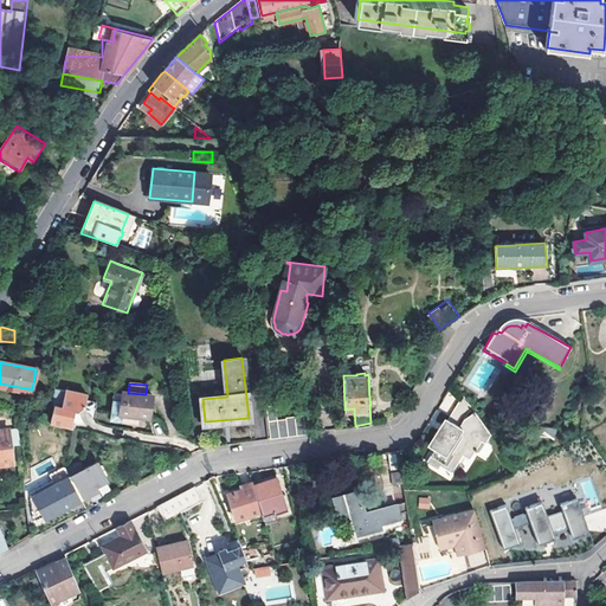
[(55,405),(50,423),(71,427),(73,420),(71,420),(75,410),(78,411),(84,406),(86,394),(65,389),(62,406),(55,405)]
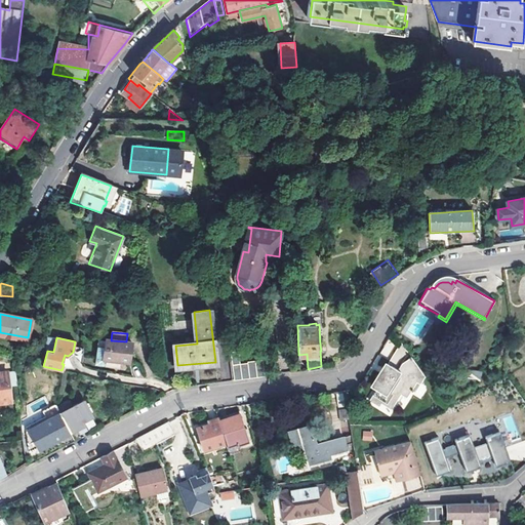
[(130,342),(126,341),(111,340),(106,340),(105,348),(104,354),(93,353),(93,359),(129,362),(130,342)]
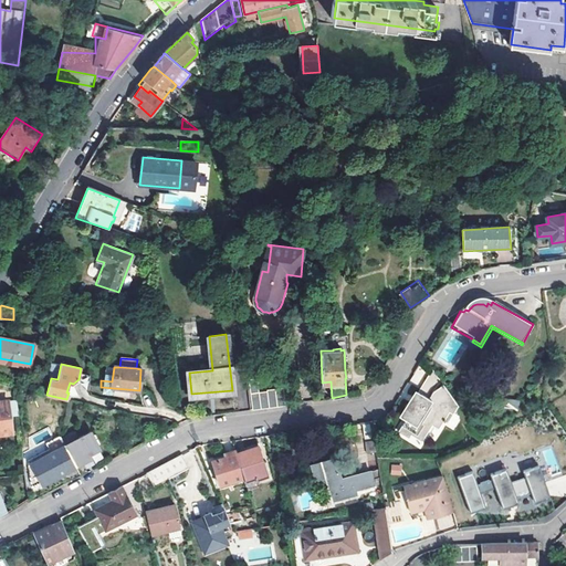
[(460,409),(432,367),(409,404),(412,406),(399,429),(409,436),(411,432),(422,439),(432,422),(439,427),(444,419),(446,420),(447,418),(446,417),(450,409),(460,409)]
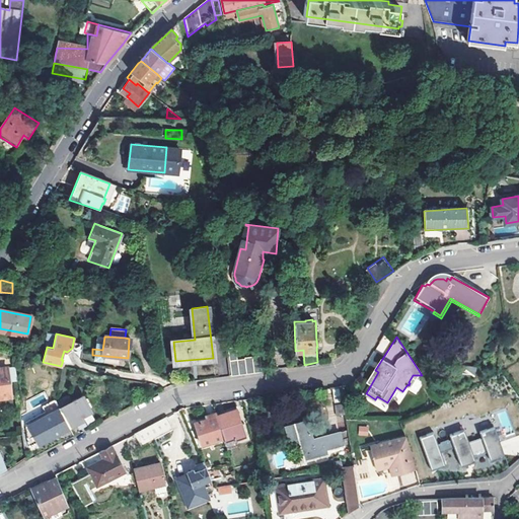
[(227,351),(229,375),(260,371),(255,346),(227,351)]
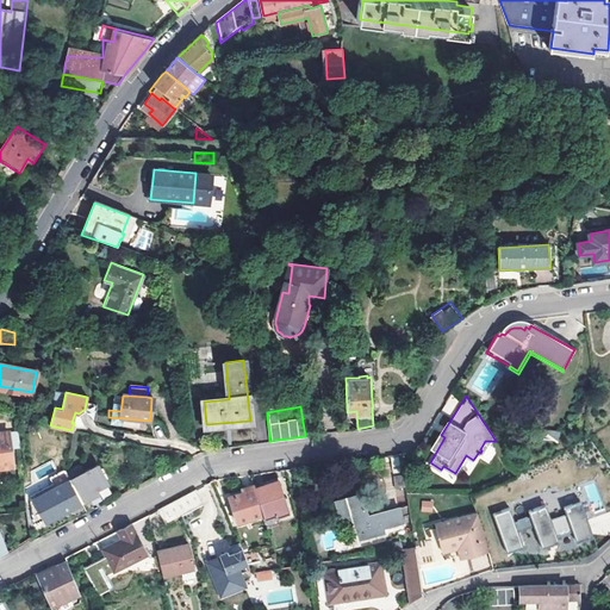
[(19,448),(18,429),(0,431),(0,467),(12,466),(10,449),(19,448)]
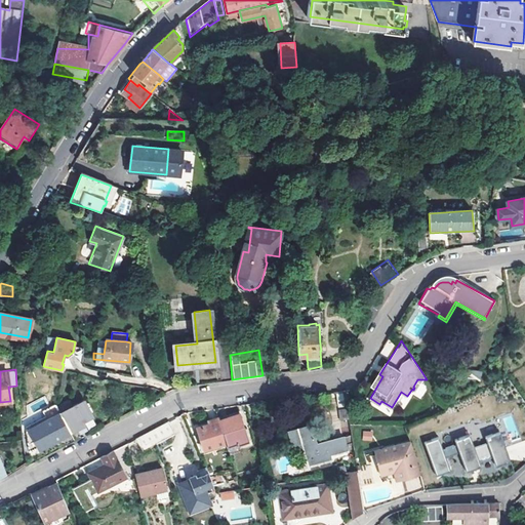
[(413,394),(419,399),(428,389),(421,384),(413,394)]
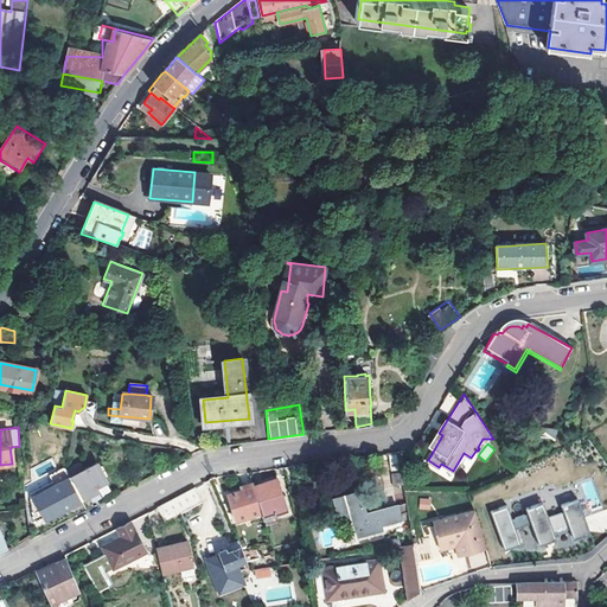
[(10,447),(12,464),(21,462),(19,446),(10,447)]
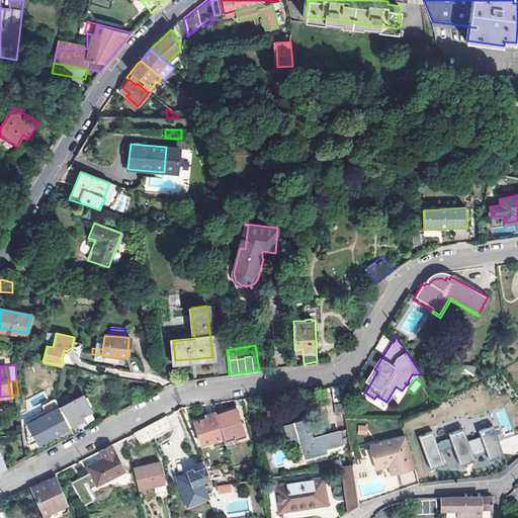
[(341,385),(332,387),(335,415),(345,413),(341,385)]
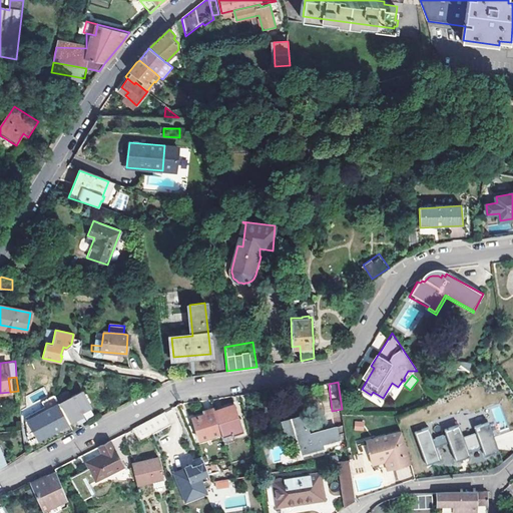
[(55,396),(67,422),(75,418),(77,423),(83,420),(79,412),(90,406),(82,390),(67,398),(64,391),(55,396)]
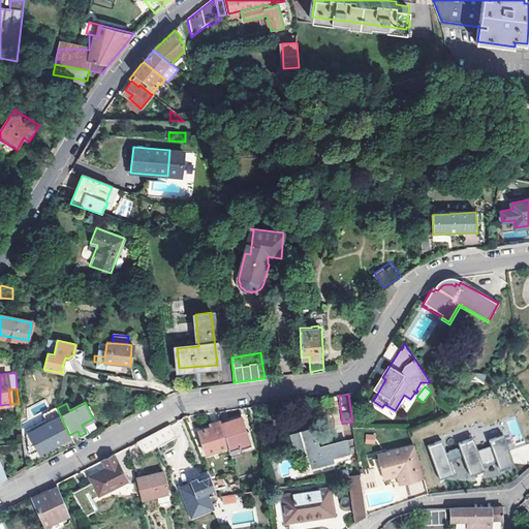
[(39,450),(69,435),(57,408),(57,406),(31,418),(36,428),(30,431),(39,450)]
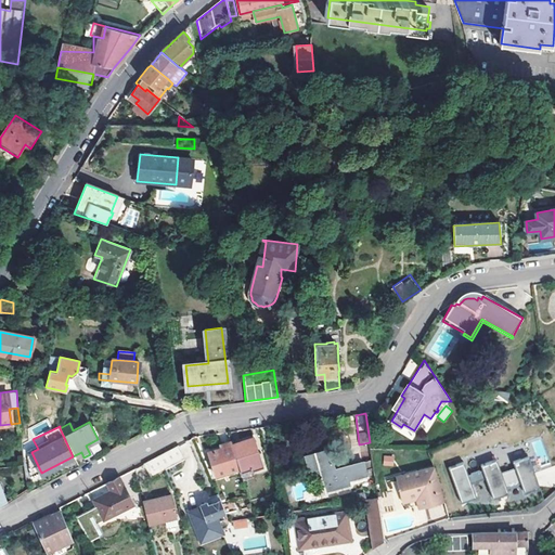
[(254,438),(232,444),(240,468),(241,474),(250,472),(249,468),(262,464),(254,438)]
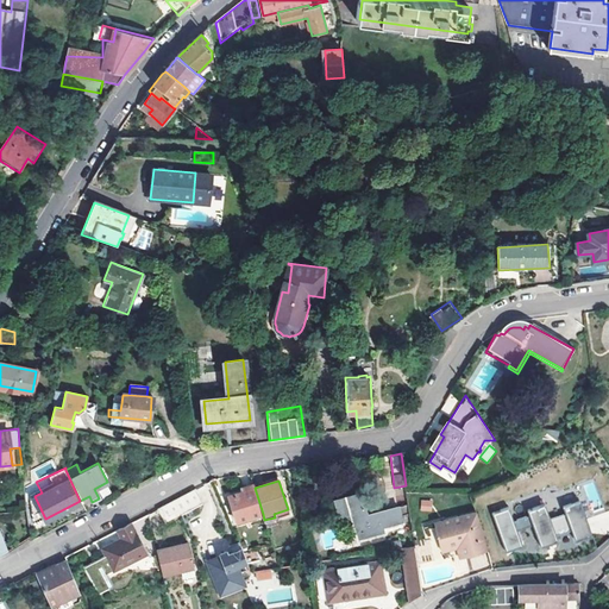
[(202,484),(157,509),(165,523),(211,500),(202,484)]
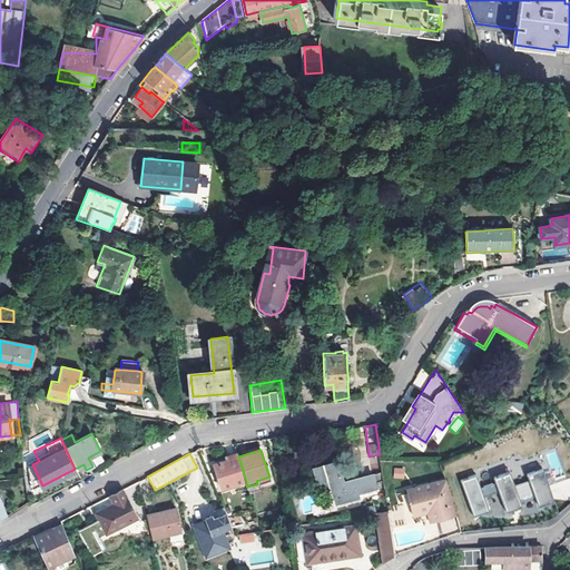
[(238,457),(237,453),(226,457),(227,460),(214,463),(223,488),(246,481),(238,457)]
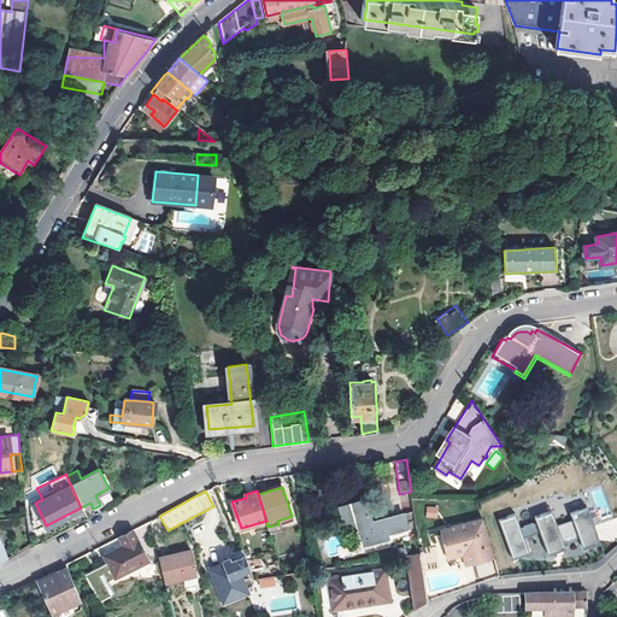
[(365,500),(339,509),(342,522),(353,519),(362,547),(389,540),(388,535),(406,530),(401,515),(371,523),(365,500)]
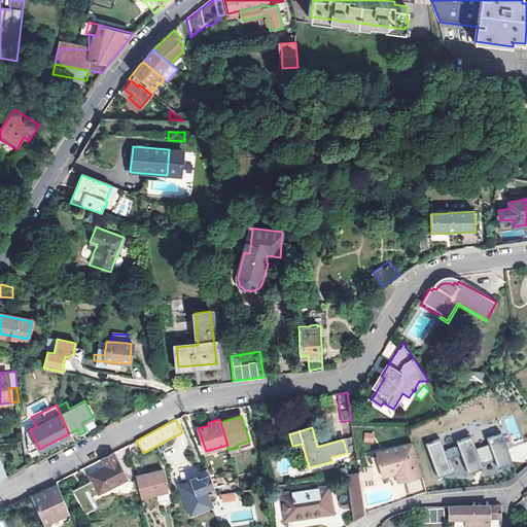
[(375,442),(375,432),(363,432),(363,442),(375,442)]
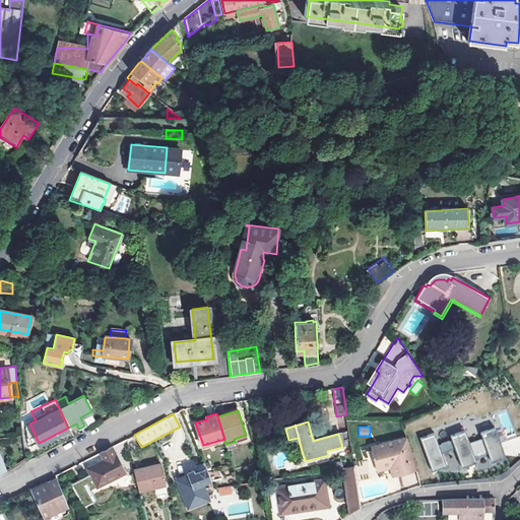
[(492,462),(505,459),(497,428),(480,433),(482,439),(469,443),(465,431),(452,434),(460,465),(490,458),(492,462)]
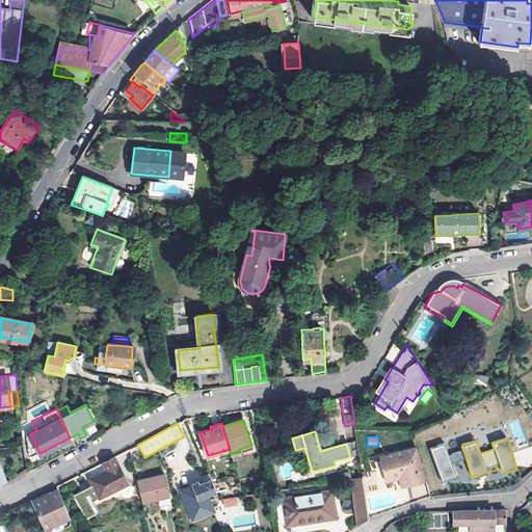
[(430,448),(443,485),(472,476),(469,468),(467,468),(460,450),(448,455),(444,443),(430,448)]
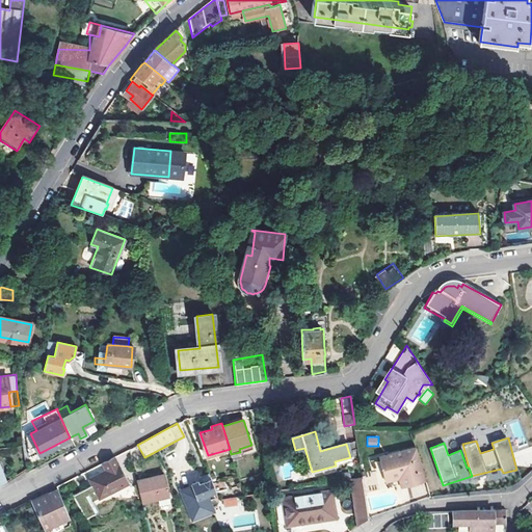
[(373,458),(381,479),(389,476),(393,467),(400,470),(398,473),(399,475),(402,482),(422,476),(409,445),(373,458)]
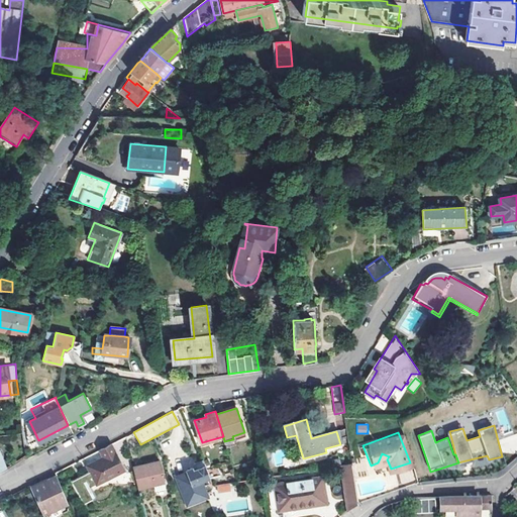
[(96,484),(124,470),(111,443),(100,449),(103,456),(87,466),(91,474),(96,484)]
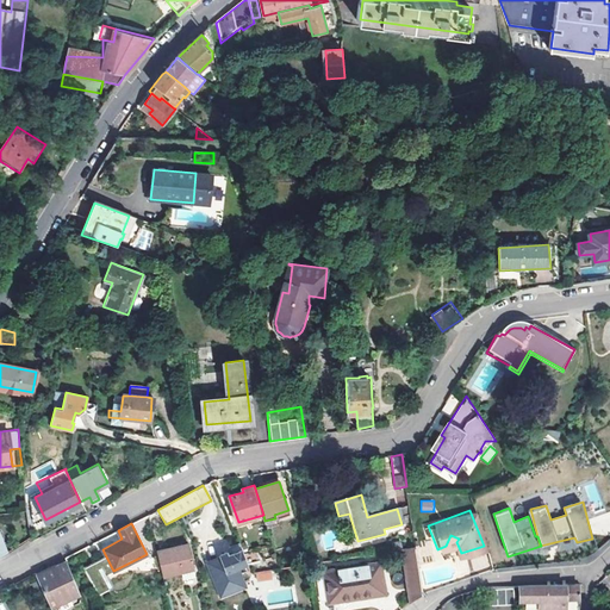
[(446,546),(437,549),(439,553),(443,551),(453,547),(458,559),(485,549),(484,546),(461,553),(458,545),(456,542),(459,539),(450,535),(446,546)]
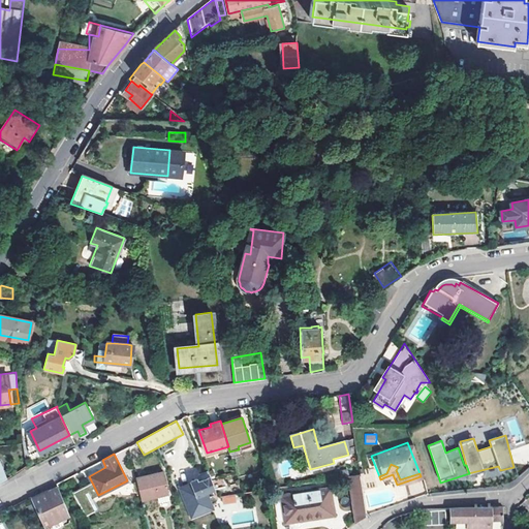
[(191,483),(196,495),(206,491),(215,488),(215,487),(208,470),(198,473),(201,479),(198,480),(197,477),(190,480),(191,483)]
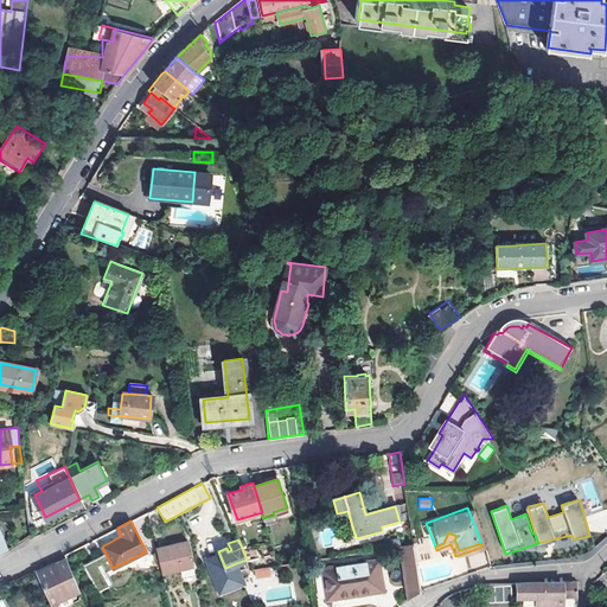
[(195,567),(189,542),(155,549),(163,574),(195,567)]
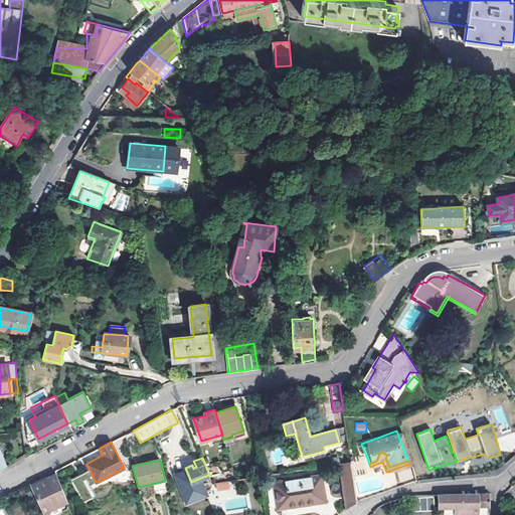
[(356,500),(350,461),(339,463),(346,508),(356,500)]
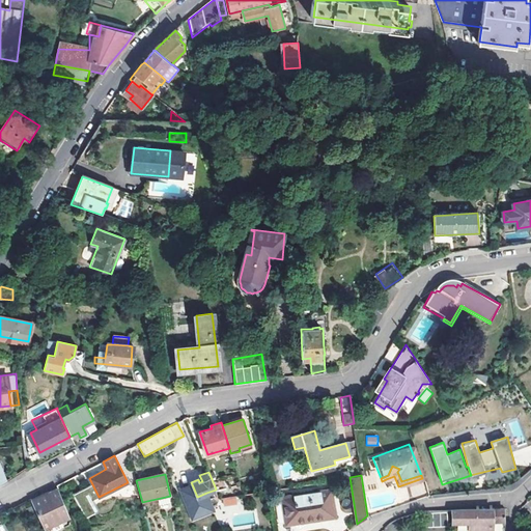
[(424,483),(410,486),(412,497),(426,494),(424,483)]
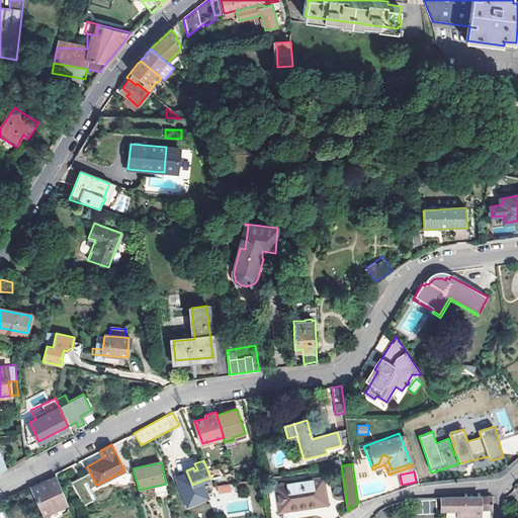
[(201,481),(192,485),(187,472),(176,478),(188,506),(208,497),(201,481)]
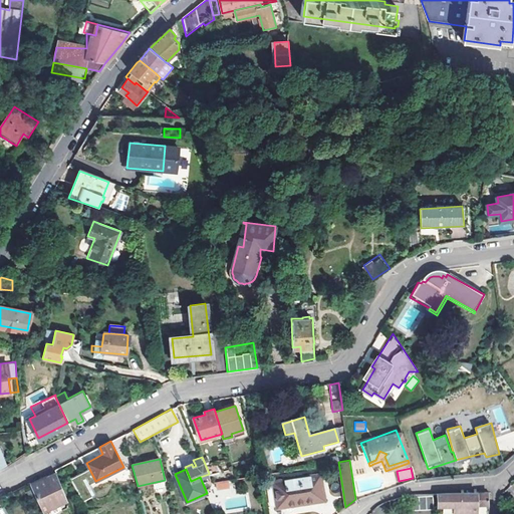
[(95,481),(90,471),(69,481),(81,505),(97,496),(91,484),(95,481)]
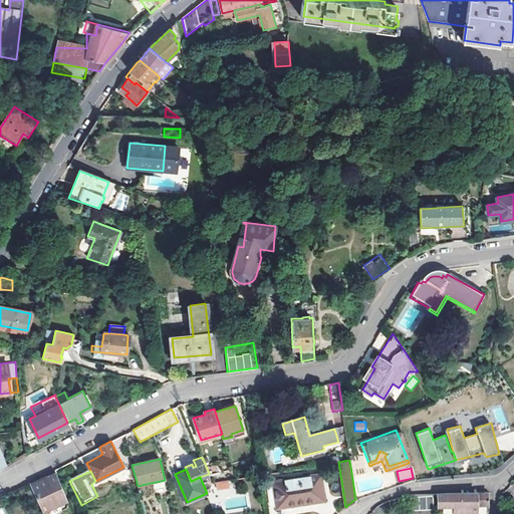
[(42,479),(31,485),(43,511),(67,501),(65,496),(66,496),(56,472),(47,477),(42,479)]
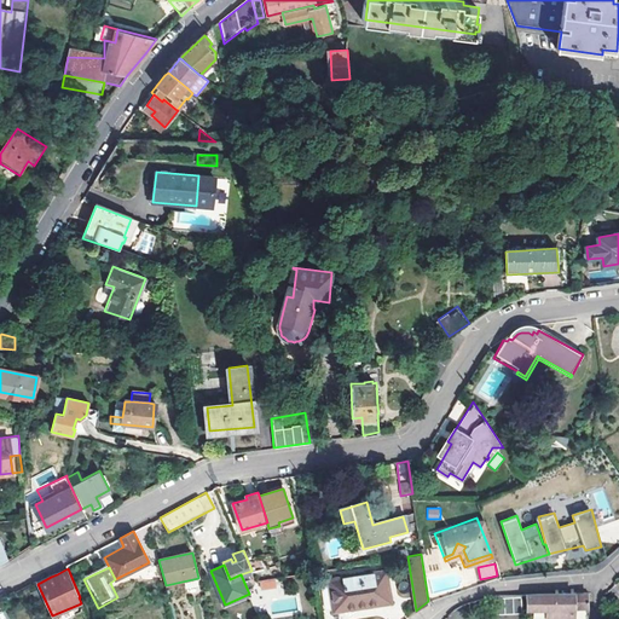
[(51,577),(57,574),(56,570),(36,580),(38,584),(51,577)]
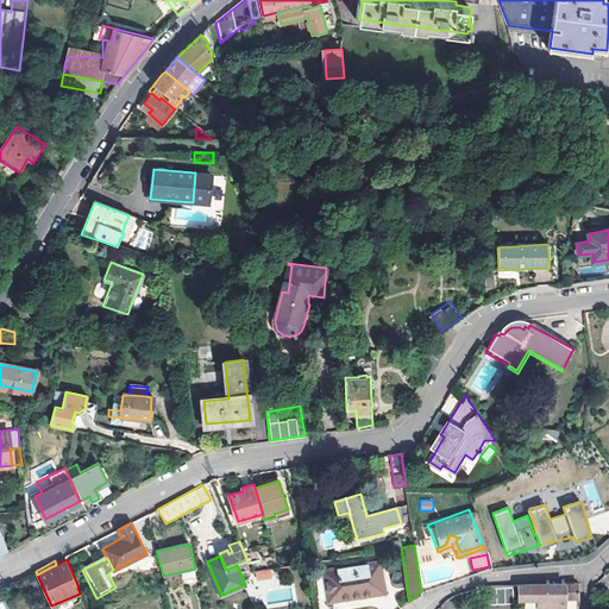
[(384,591),(380,562),(324,570),(328,602),(384,591)]
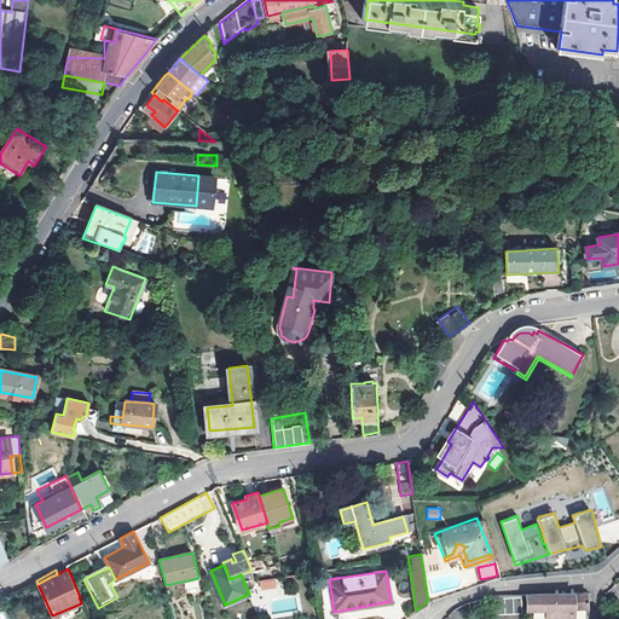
[(276,578),(259,580),(260,589),(277,588),(276,578)]
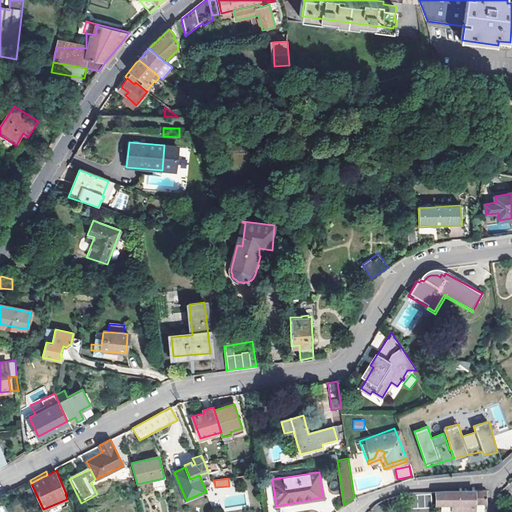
[(487,490),(435,491),(436,504),(452,503),(452,511),(475,511),(476,502),(487,502),(487,490)]
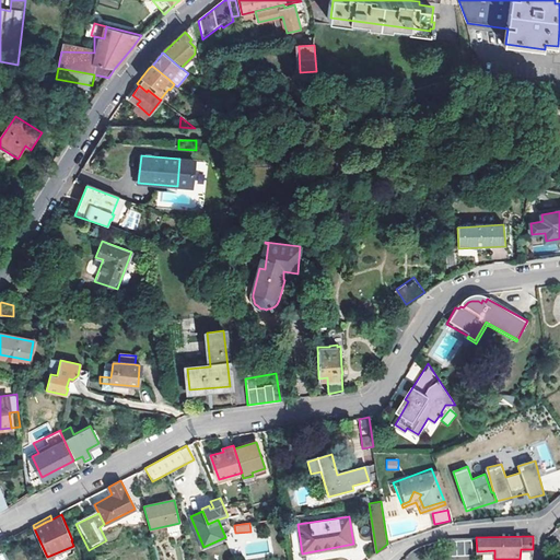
[(470,539),(446,540),(447,556),(471,555),(470,539)]
